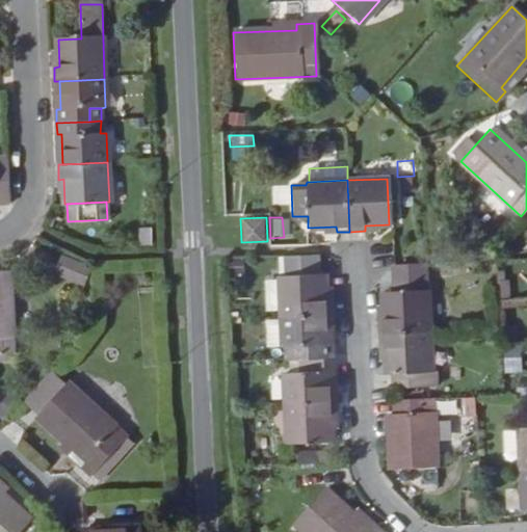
[(151,244),(151,228),(136,229),(136,245),(151,244)]
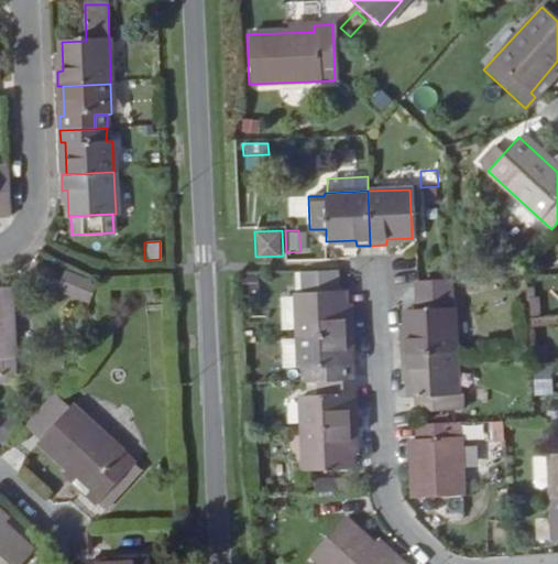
[(55,291),(88,304),(96,283),(63,271),(55,291)]
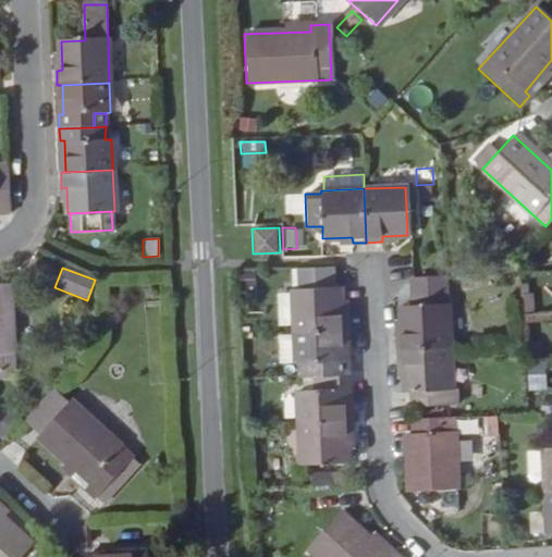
[(292,326),(342,324),(345,324),(345,308),(341,307),(340,286),(331,287),(330,268),(296,270),(297,288),(290,289),(292,326)]
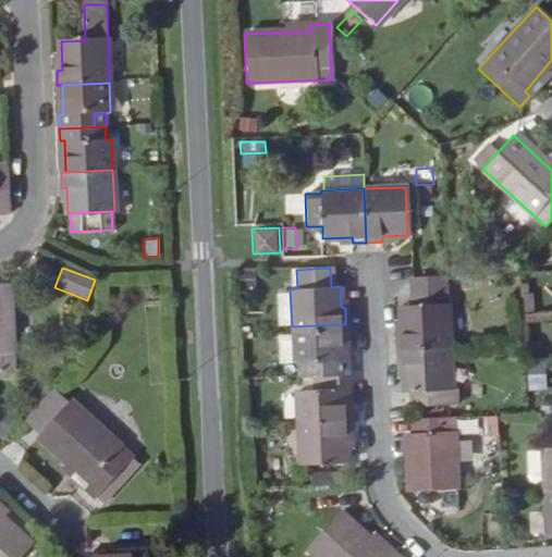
[(411,280),(412,306),(400,307),(401,333),(396,332),(397,348),(446,346),(442,279),(411,280)]
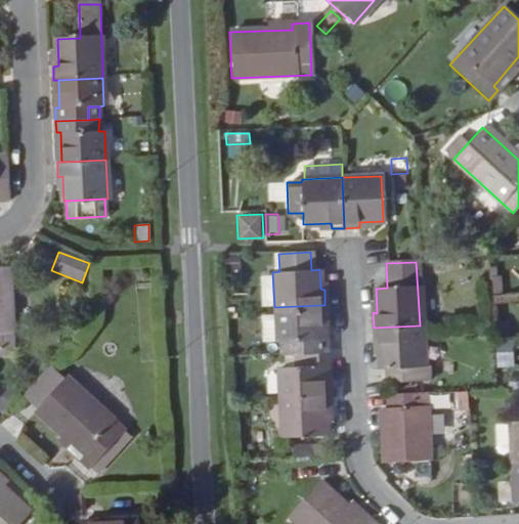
[(0,346),(11,346),(9,267),(0,267),(0,346)]
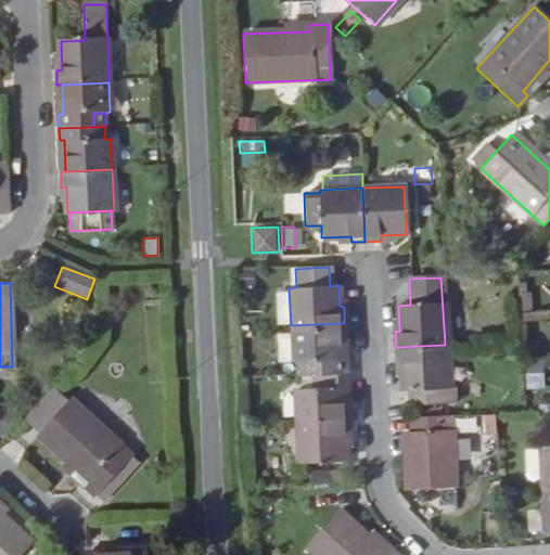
[(516,313),(531,313),(529,293),(524,293),(524,283),(515,284),(516,313)]
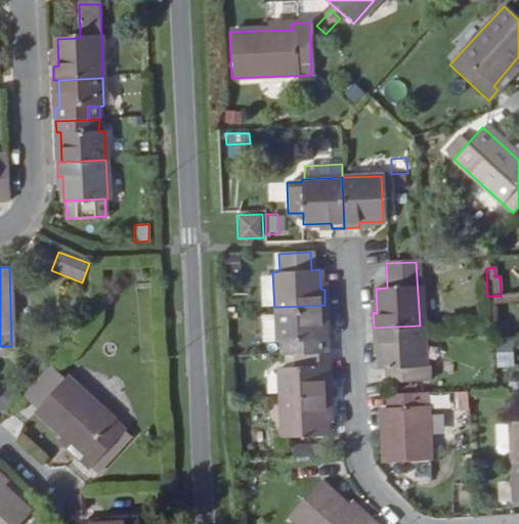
[(322,339),(321,305),(274,307),(275,341),(293,340),(293,352),(327,351),(326,339),(322,339)]
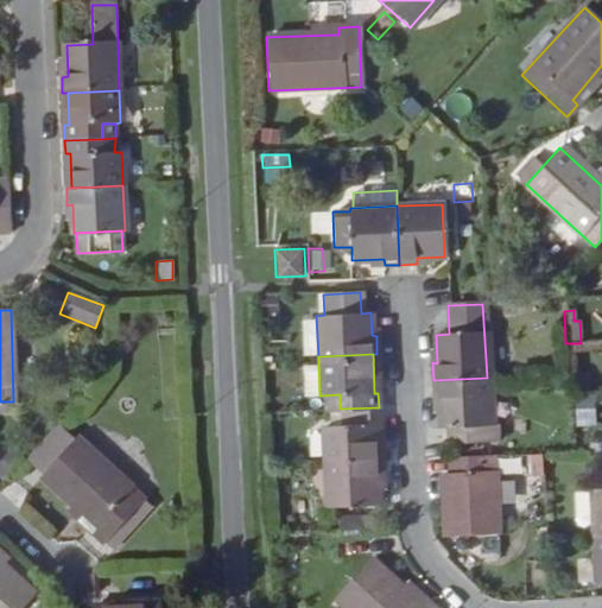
[(318,356),(303,358),(305,397),(319,396),(318,356)]
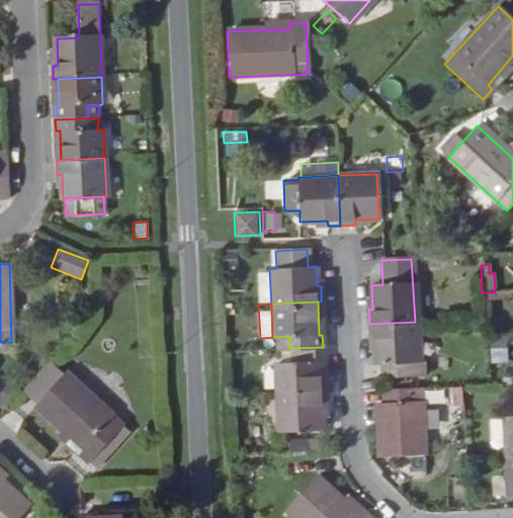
[(378,378),(424,376),(423,362),(417,362),(415,322),(369,324),(369,339),(373,339),(375,365),(378,364),(378,378)]
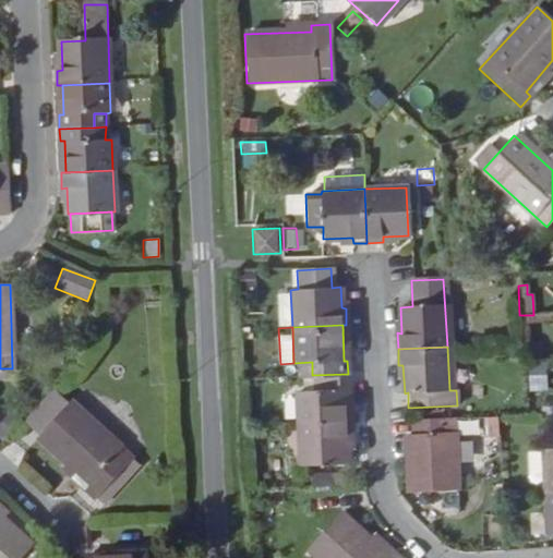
[(297,425),(346,423),(345,389),(348,389),(348,374),(312,375),(313,391),(295,392),(297,425)]
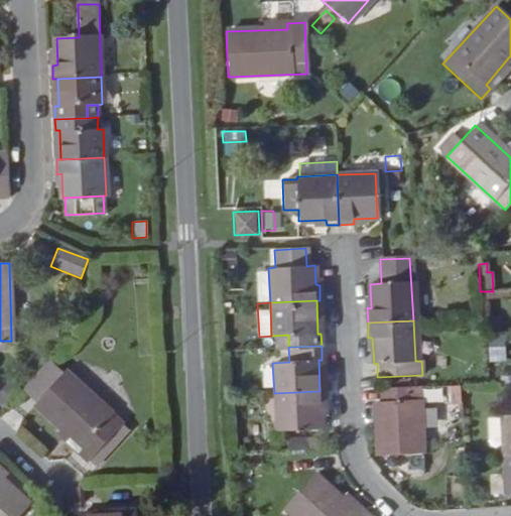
[(89,461),(120,424),(123,422),(66,370),(62,373),(50,362),(26,389),(37,400),(34,404),(81,447),(76,453),(88,463),(89,461)]
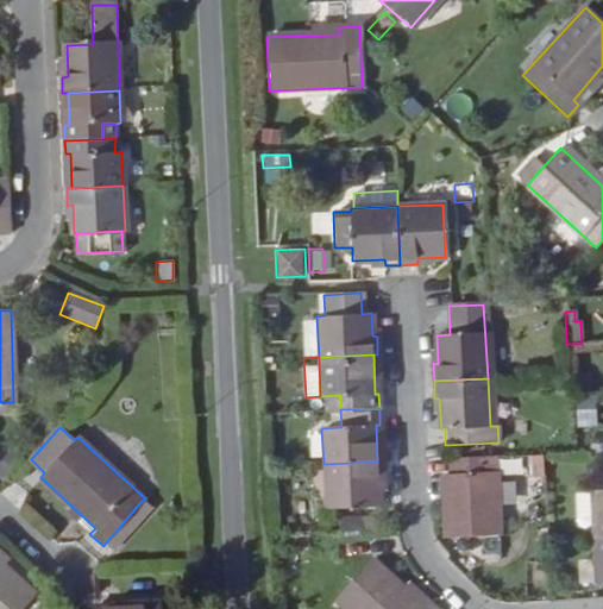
[(487,472),(487,456),(447,458),(448,473),(441,475),(444,537),(497,534),(495,472),(487,472)]
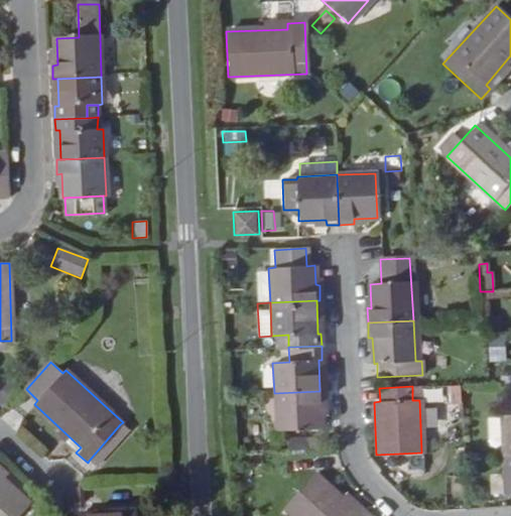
[(324,391),(320,391),(274,393),(275,431),(322,429),(320,405),(325,405),(324,391)]
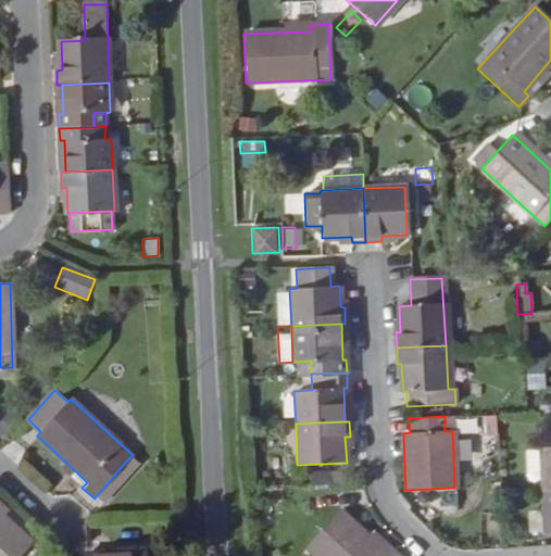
[(542,490),(550,489),(550,447),(540,449),(542,490)]
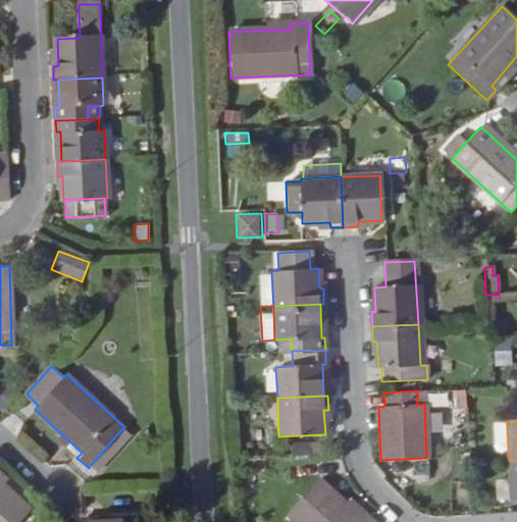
[(128,436),(121,429),(90,466),(97,473),(128,436)]
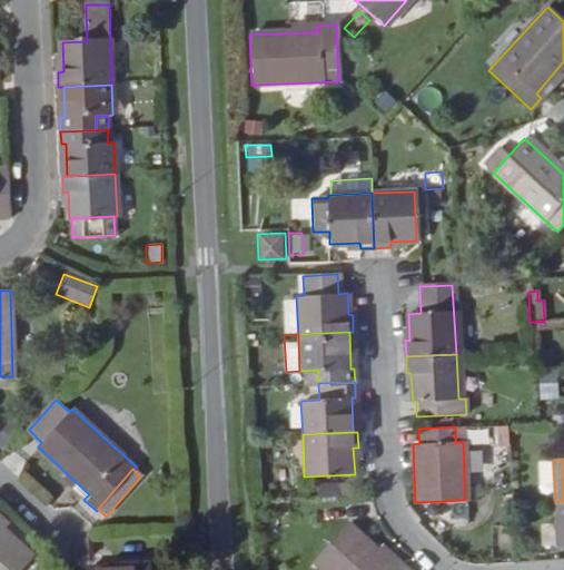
[(404,569),(401,567),(397,569),(396,569),(346,523),(312,561),(322,569),(404,569)]
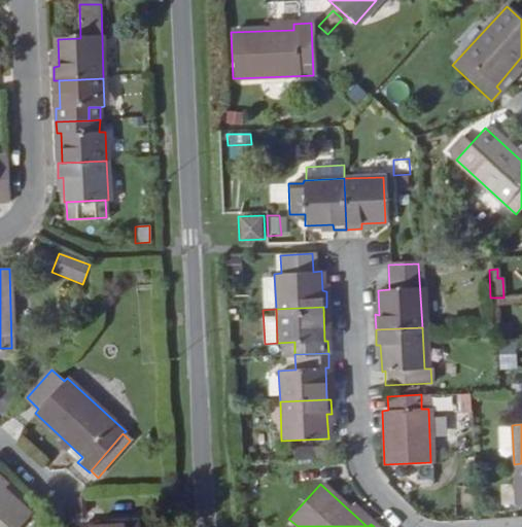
[(18,526),(29,516),(0,488),(0,526),(18,526)]
